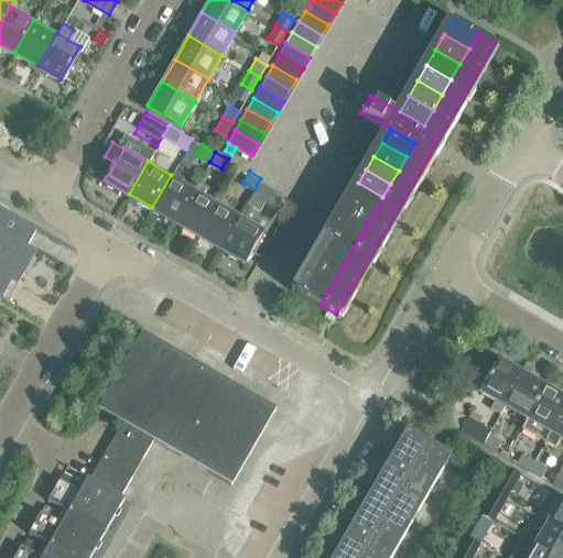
[(194,188),(171,175),(152,207),(175,220),(194,188)]
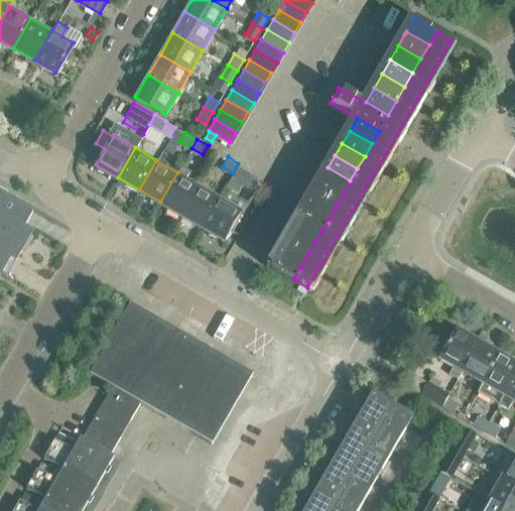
[(182,163),(177,172),(160,202),(181,214),(199,184),(185,177),(190,168),(182,163)]
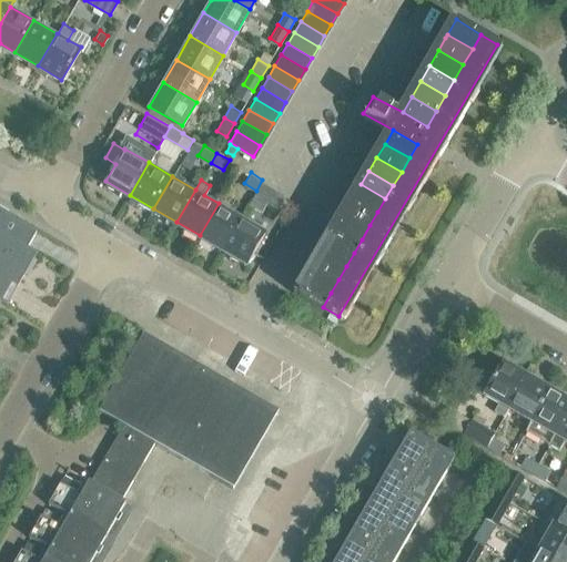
[(285,194),(262,180),(256,191),(250,201),(263,208),(267,200),(279,206),(285,194)]
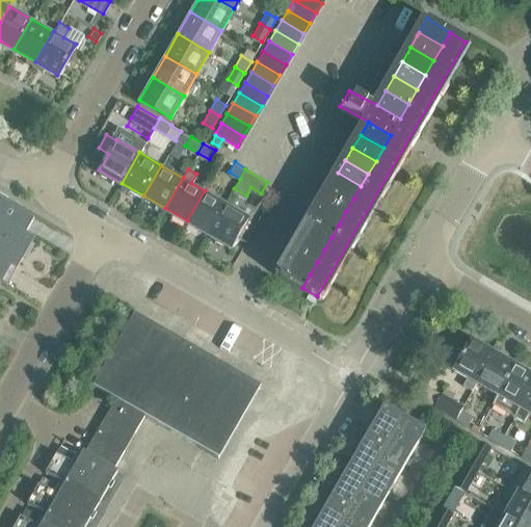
[(353,199),(361,186),(338,173),(330,185),(353,199)]
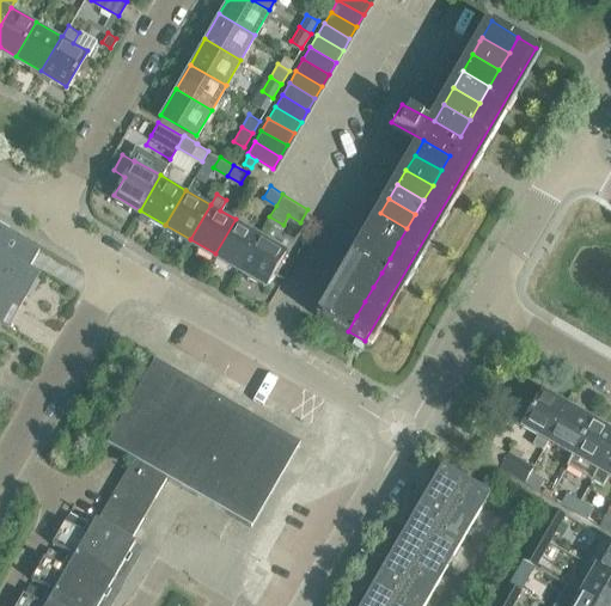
[(380,213),(372,228),(398,243),(407,228),(380,213)]
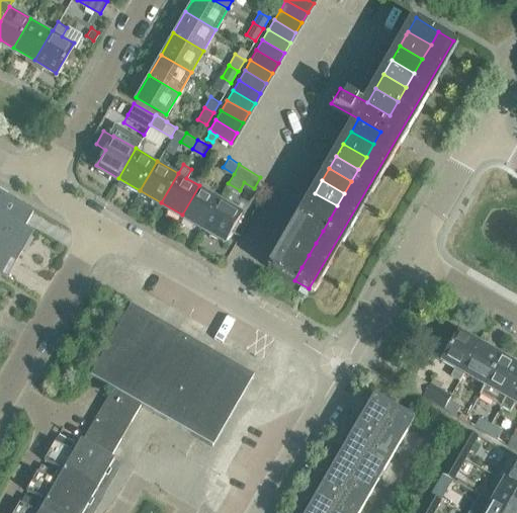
[(221,197),(199,185),(182,215),(203,227),(221,197)]
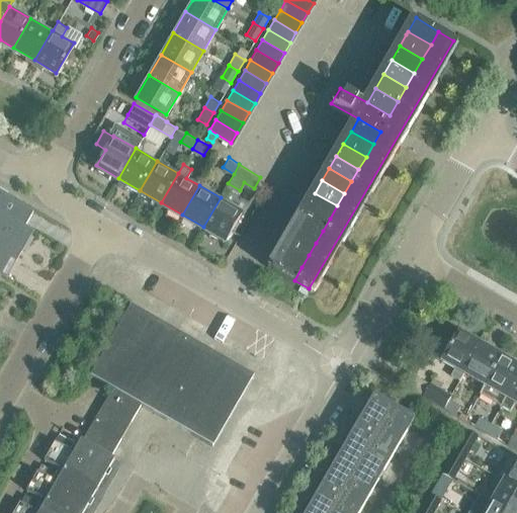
[(330,219),(337,205),(315,193),(308,205),(330,219)]
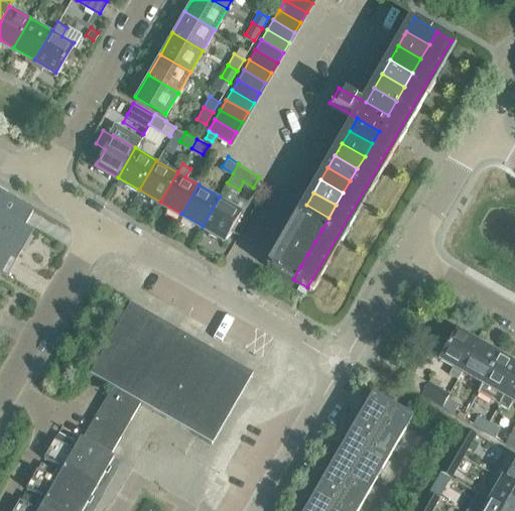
[(220,197),(203,226),(225,239),(242,210),(220,197)]
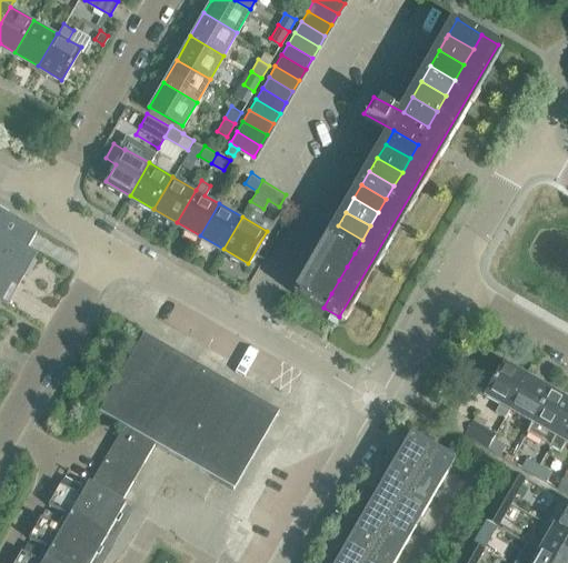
[(338,225),(330,239),(355,253),(362,240),(338,225)]
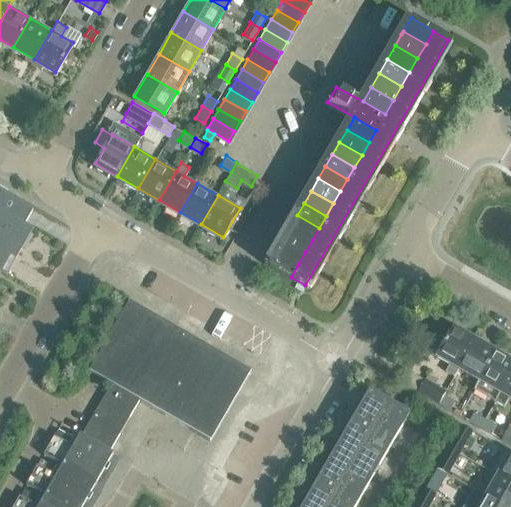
[(0,204),(0,266),(7,270),(33,224),(0,204)]
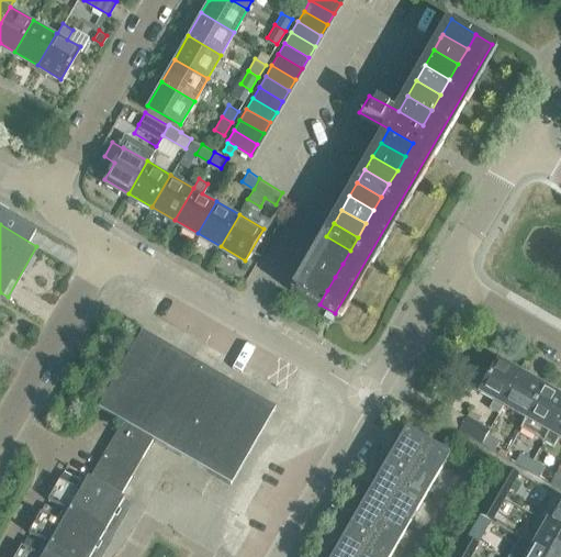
[(326,236),(318,249),(343,264),(350,251),(326,236)]
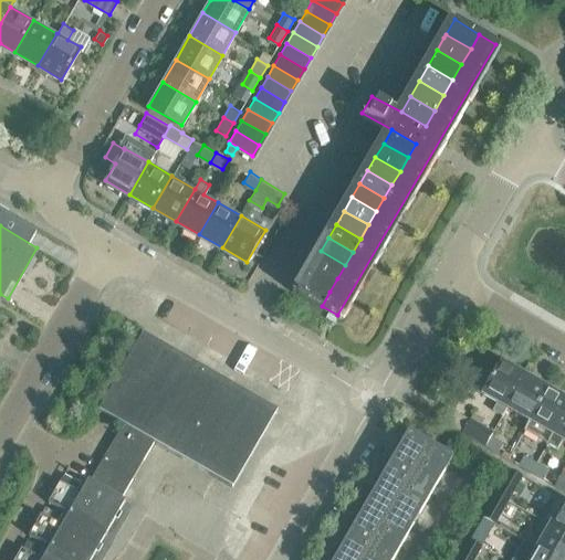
[(337,278),(345,265),(321,251),(313,264),(337,278)]
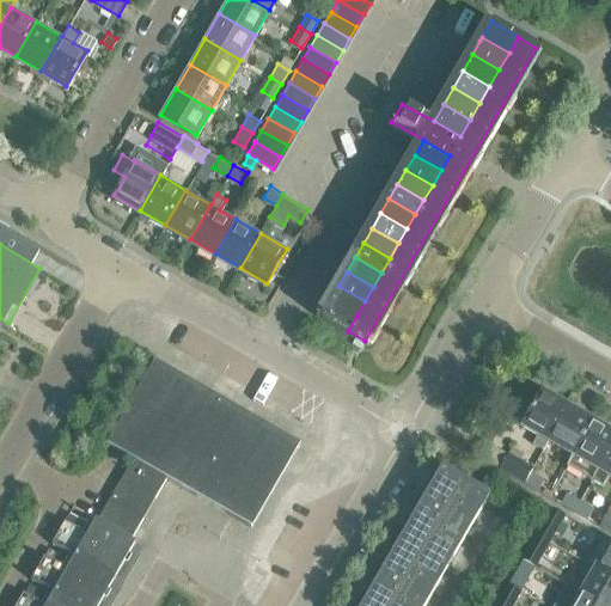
[(338,286),(330,301),(356,316),(365,301),(338,286)]
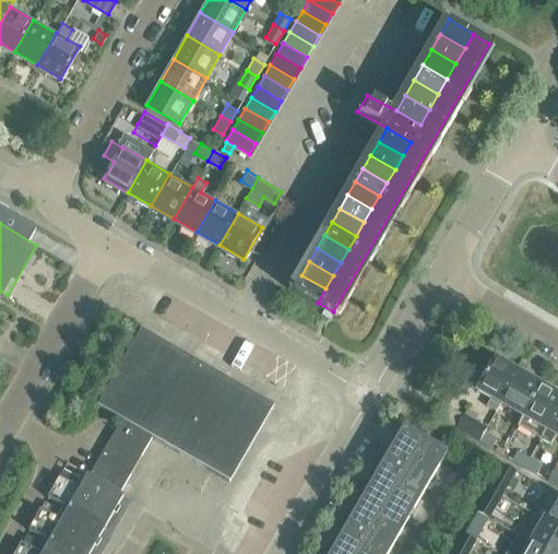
[(301,275),(294,289),(318,303),(325,289),(301,275)]
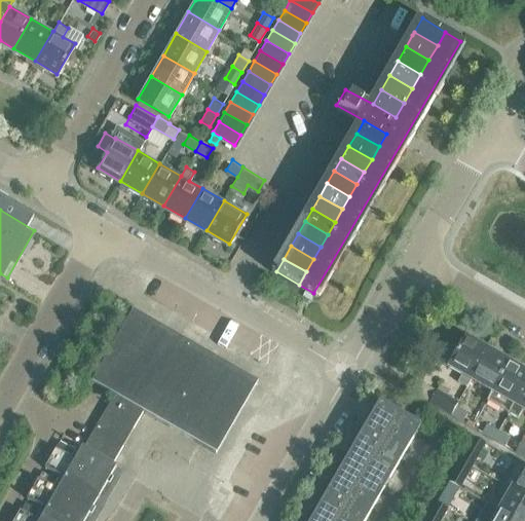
[(114,392),(144,408),(216,450),(257,378),(134,307),(92,378),(114,392)]
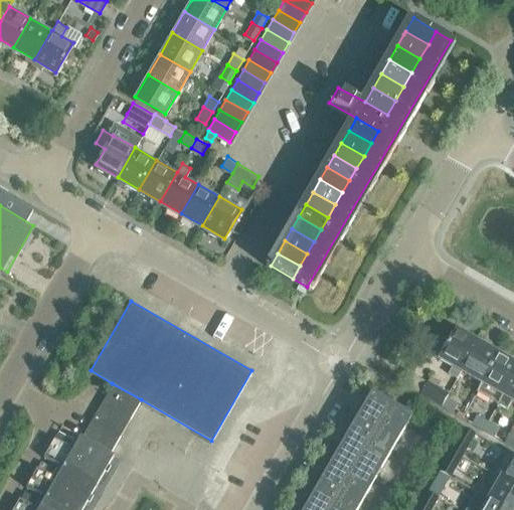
[(458,327),(451,339),(440,334),(431,350),(453,363),(450,368),(459,373),(462,368),(462,369),(479,339),(458,327)]
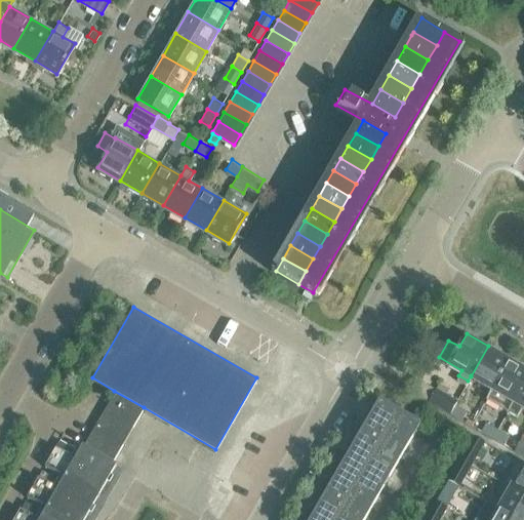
[(488,346),(471,376),(492,389),(510,358),(488,346)]
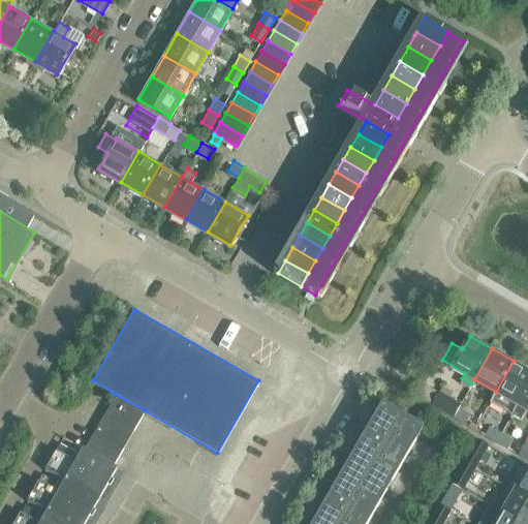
[(527,368),(514,361),(496,392),(491,400),(513,412),(527,386),(527,368)]
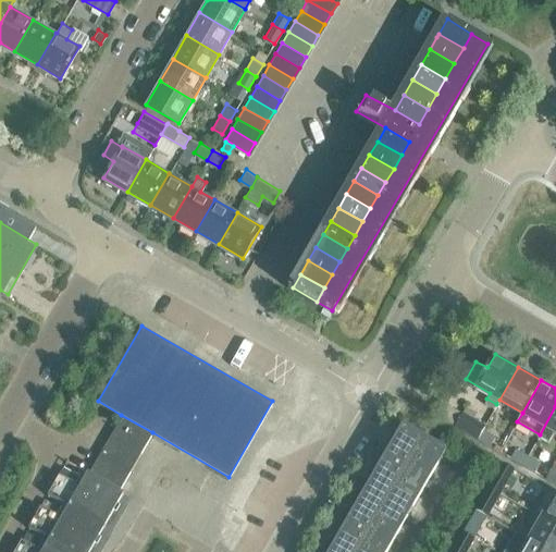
[(455,422),(478,436),(483,427),(494,408),(490,406),(482,417),(481,417),(480,419),(462,409),(455,422)]
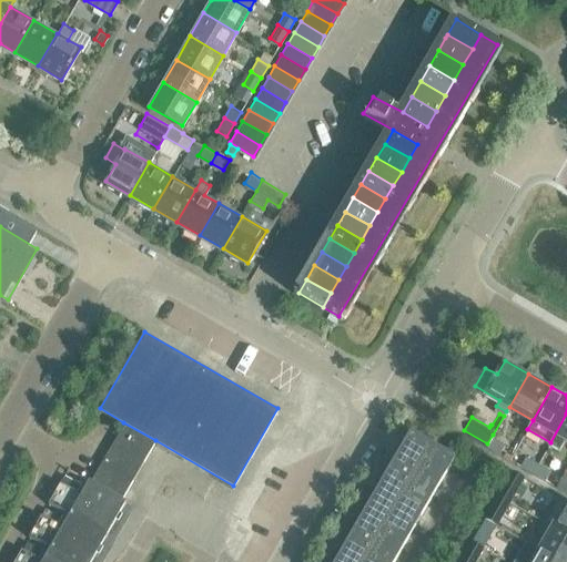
[(566,414),(550,442),(559,448),(565,438),(566,439),(566,414)]
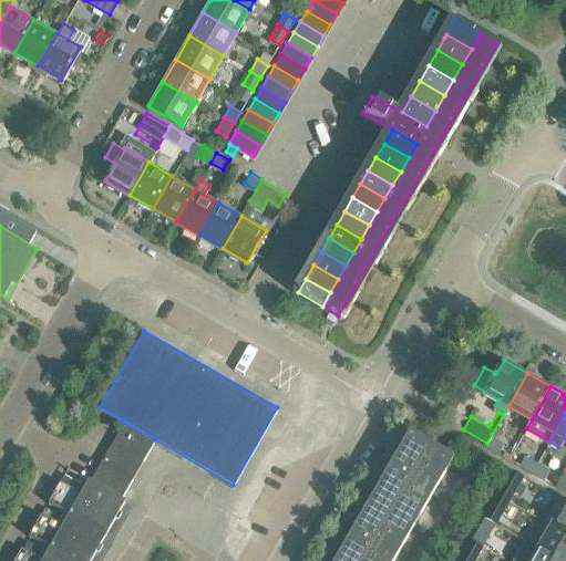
[(104,436),(112,440),(144,459),(155,439),(123,422),(120,428),(111,424),(104,436)]
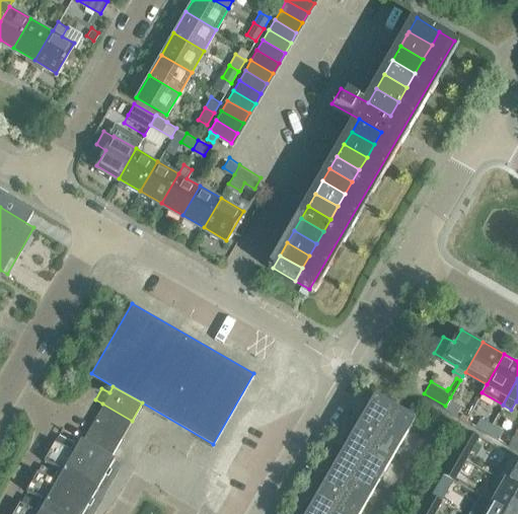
[(375,438),(396,450),(402,439),(381,427),(387,417),(393,406),(377,396),(342,457),(359,466),(363,459),(369,448),(375,438)]
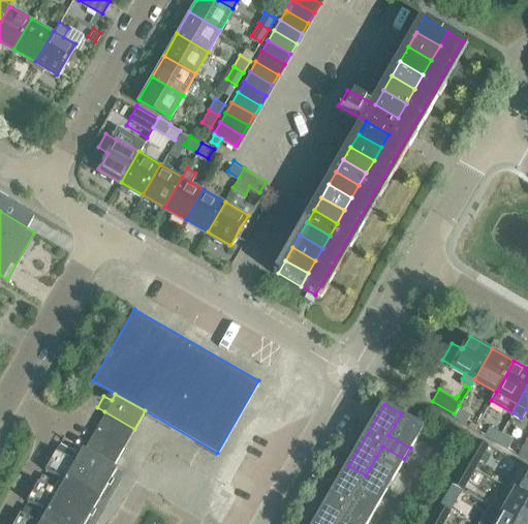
[(459,405),(454,413),(454,414),(465,421),(471,411),(459,405)]
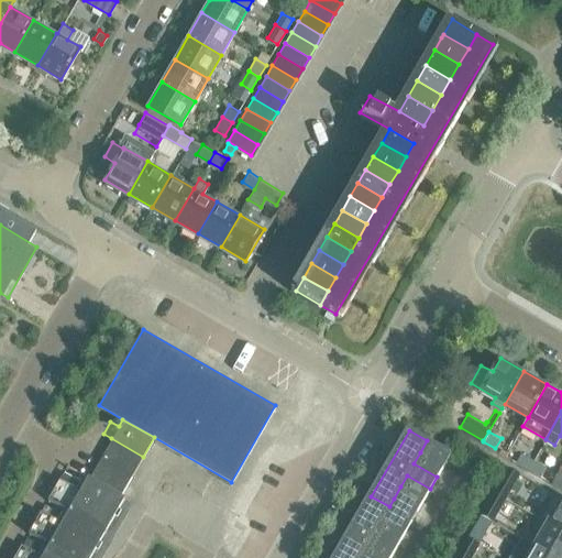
[(92,452),(100,457),(132,476),(143,457),(111,438),(103,434),(92,452)]
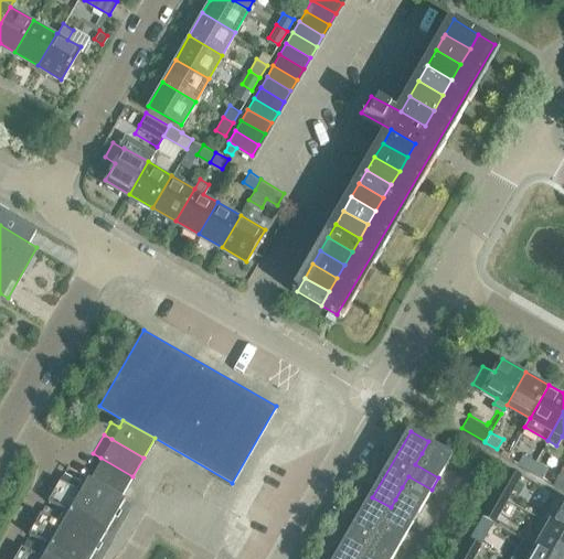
[(422,453),(445,466),(451,454),(428,441),(422,453)]
